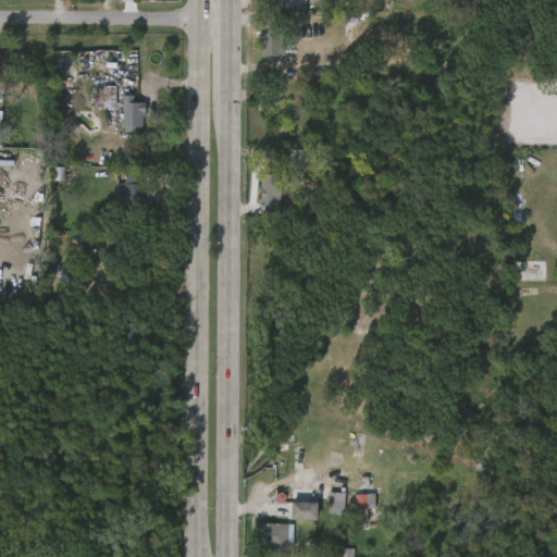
[(363,13),(362,0),(332,0),(319,0),(319,7),(327,7),(327,13),(363,13)]
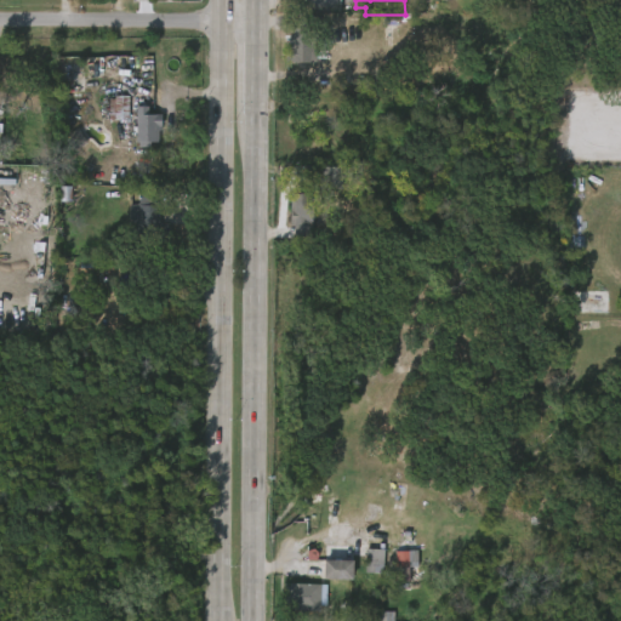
[(318,20),(317,63),(286,61),(286,46),(294,47),(294,41),(290,41),(290,35),(294,35),(295,20),(318,20)]
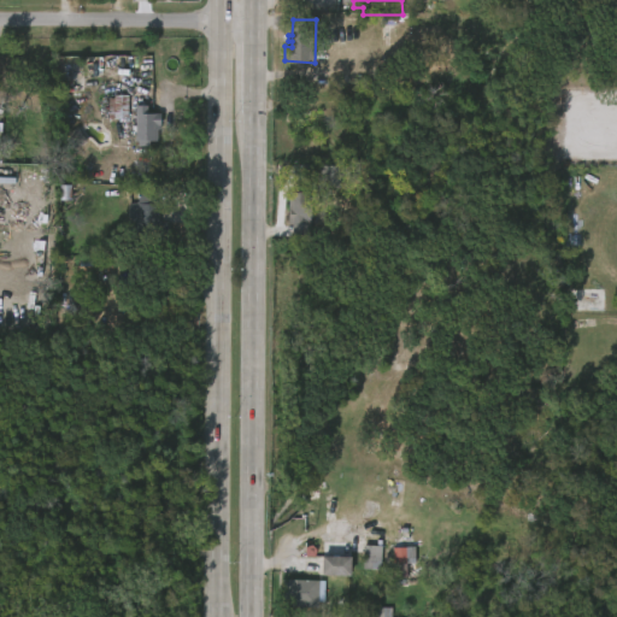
[(162,113),(160,131),(158,131),(158,139),(150,139),(150,145),(139,145),(139,140),(135,140),(136,106),(148,106),(148,113),(162,113)]
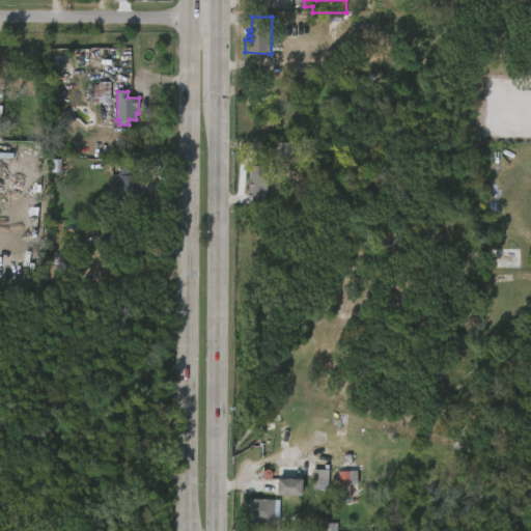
[(294,143),(294,163),(276,163),(277,143),(294,143)]
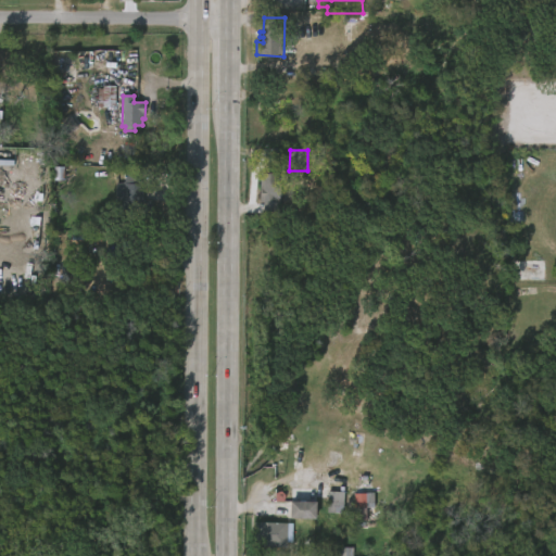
[(140,166),(139,182),(143,182),(143,199),(151,199),(151,215),(116,215),(116,182),(123,182),(124,166),(140,166)]
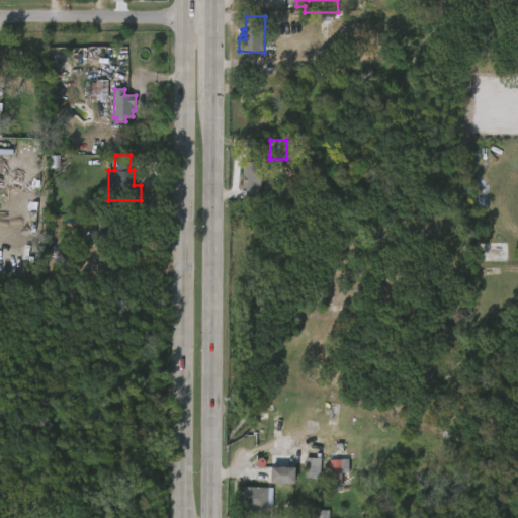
[(260,189),(238,189),(238,177),(243,177),(243,161),(262,161),(261,189),(260,189)]
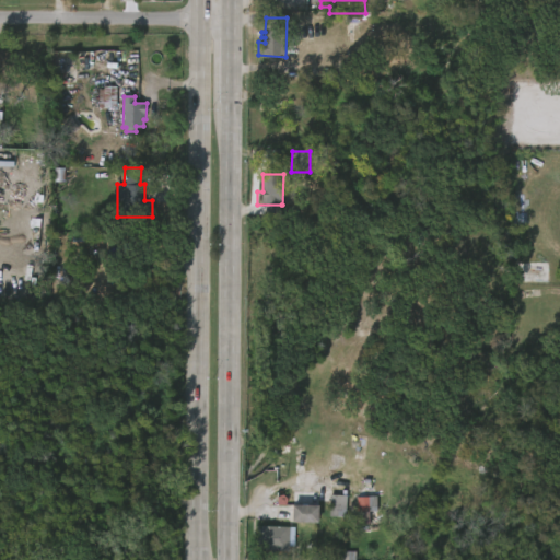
[(328,517),(346,517),(346,497),(329,496),(328,517)]
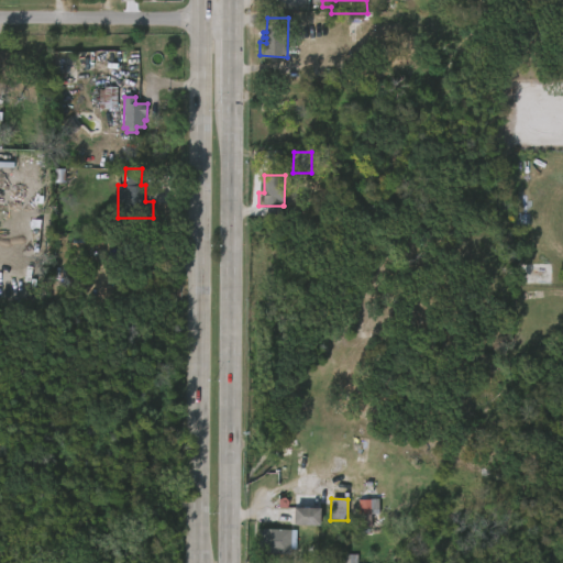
[(370,500),(360,500),(360,514),(370,514),(370,500)]
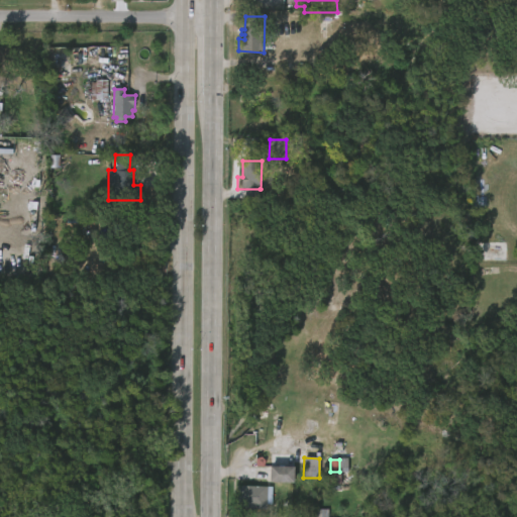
[(295,466),(295,483),(271,482),(271,466),(295,466)]
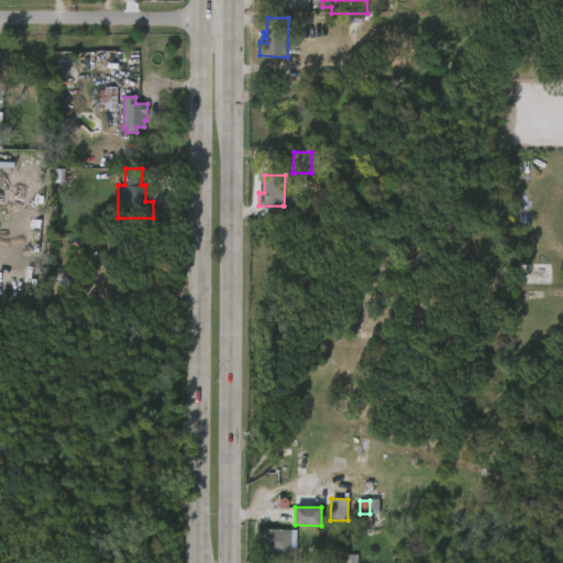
[(286,553),(257,553),(258,531),(262,531),(262,529),(290,530),(290,553),(286,553)]
